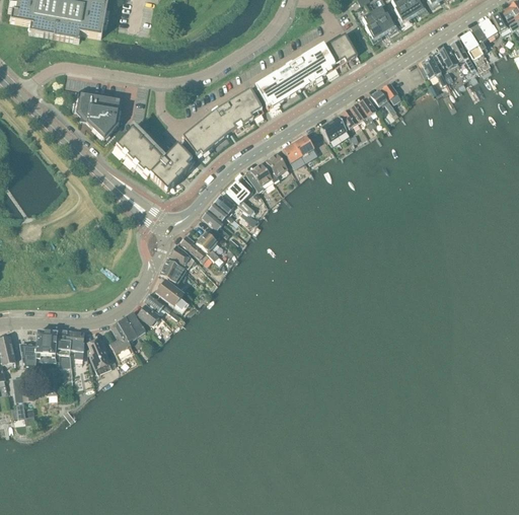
[(13,0),(9,20),(21,22),(29,24),(28,32),(46,35),(75,41),(75,38),(76,32),(100,37),(101,35),(102,29),(105,10),(106,4),(106,2),(105,2),(94,0),(13,0)]
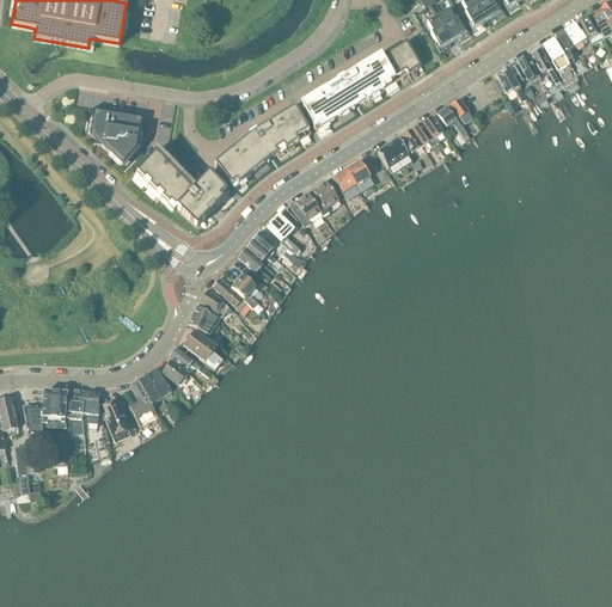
[(473,25),(485,18),(475,0),(460,0),(466,10),(464,11),(473,25)]
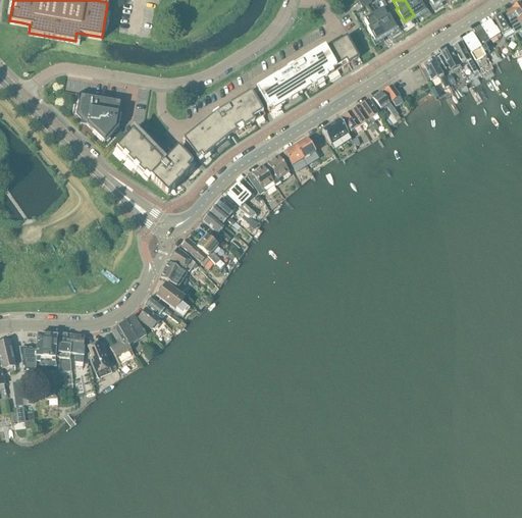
[(405,0),(414,15),(425,8),(420,0),(405,0)]
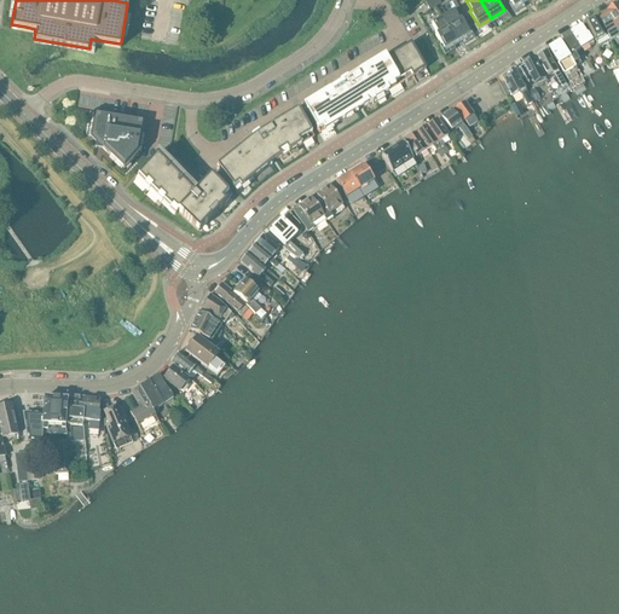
[(617,0),(608,7),(618,25),(618,0),(617,0)]
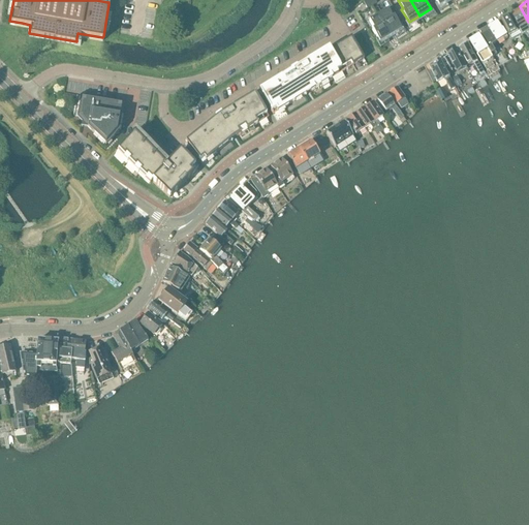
[(511,10),(517,21),(523,32),(528,28),(528,22),(520,6),(511,10)]
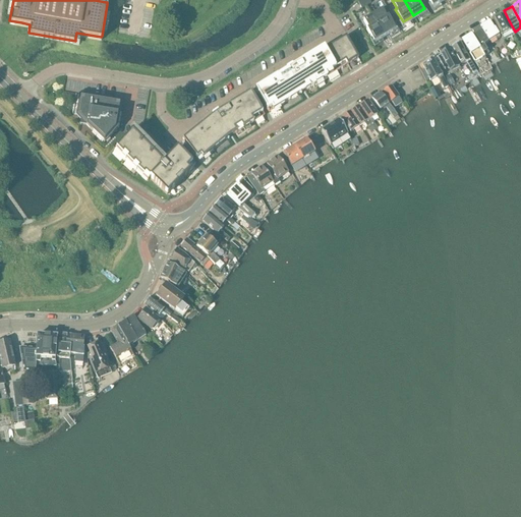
[(382,7),(372,12),(385,33),(395,26),(388,14),(386,15),(382,7)]
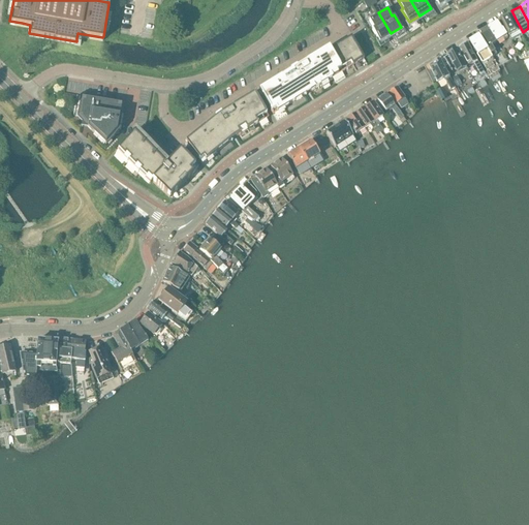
[(379,40),(391,33),(378,12),(369,19),(373,26),(372,27),(379,40)]
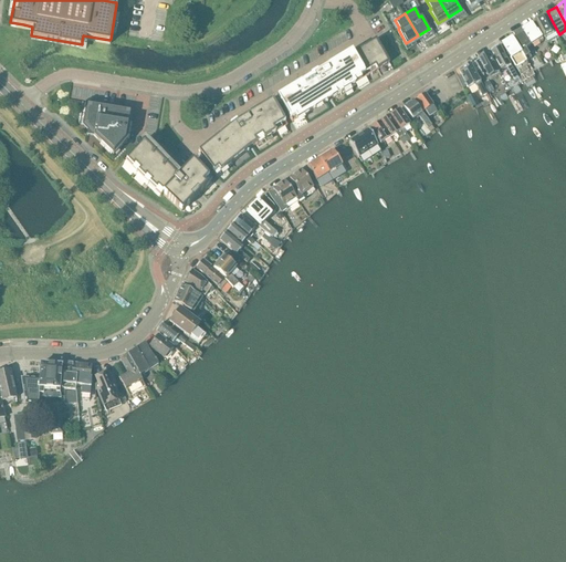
[(548,41),(559,34),(553,22),(552,23),(546,13),(536,18),(547,39),(548,41)]
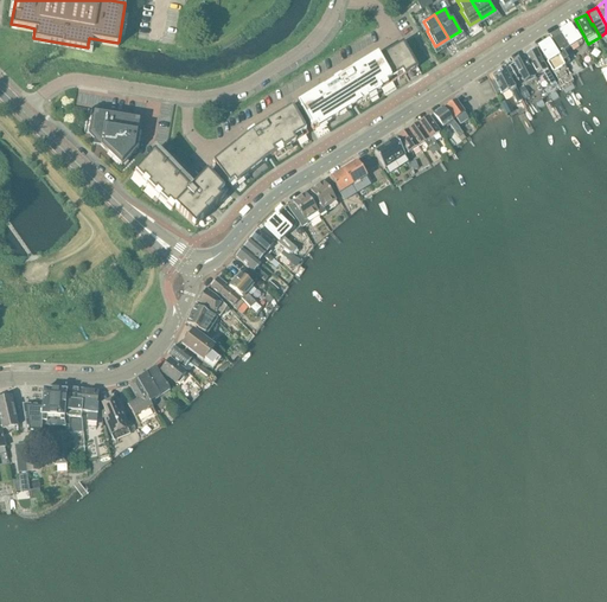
[(572,21),(561,29),(572,44),(579,40),(580,43),(583,40),(582,38),(582,37),(577,30),(576,30),(572,21)]
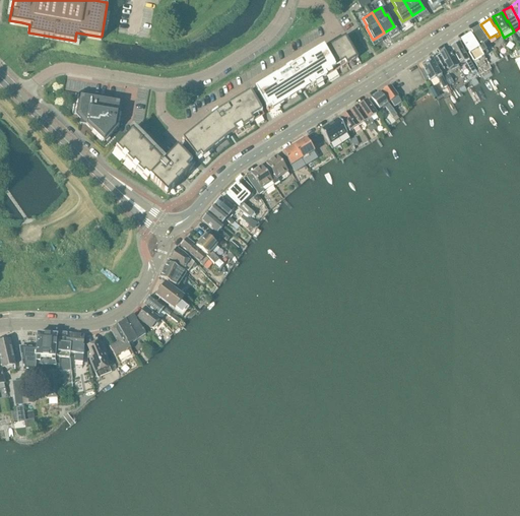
[(473,34),(484,53),(489,50),(488,48),(483,42),(489,39),(490,38),(480,24),(479,22),(472,27),(475,33),(473,34)]
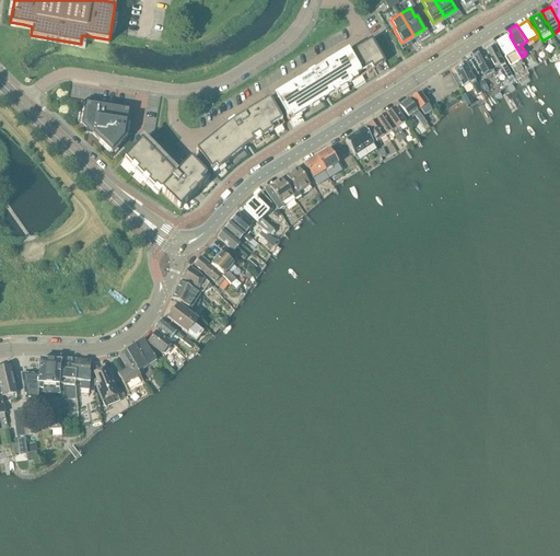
[(508,34),(498,41),(506,55),(505,55),(512,65),(523,57),(522,57),(510,36),(508,34)]
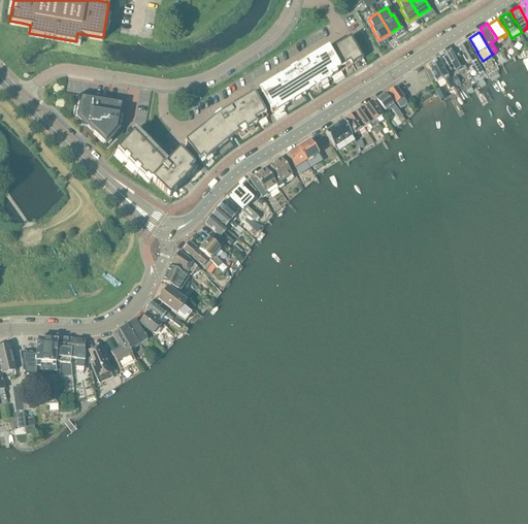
[(351,35),(339,41),(352,62),(363,56),(351,35)]
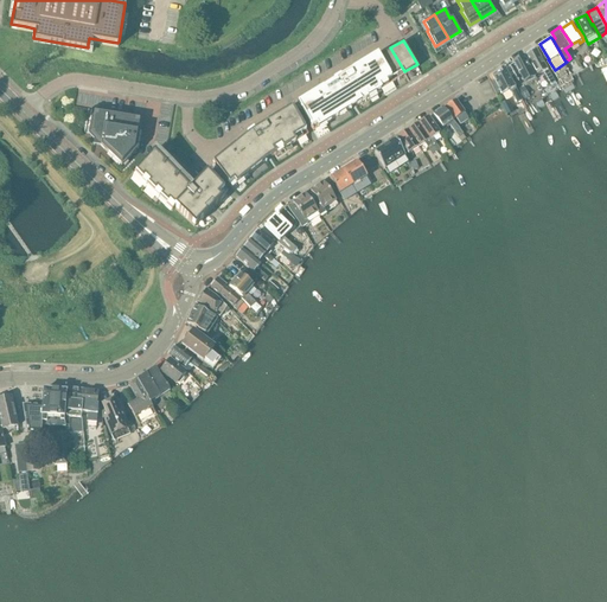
[(549,65),(537,45),(526,51),(538,71),(544,68),(551,82),(556,79),(549,65)]
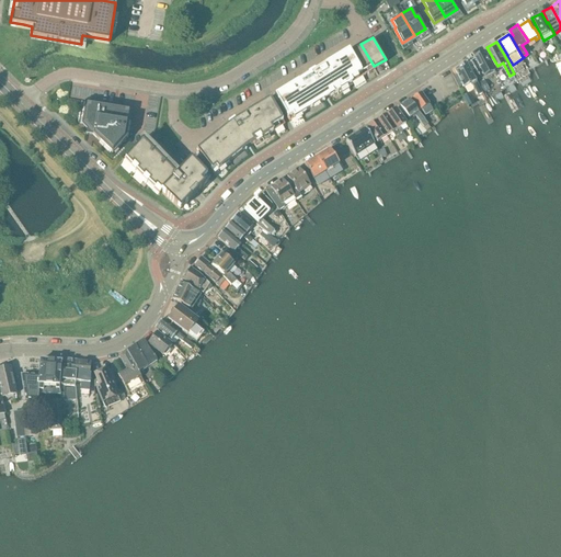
[(361,44),(350,50),(358,66),(363,74),(374,66),(361,44)]
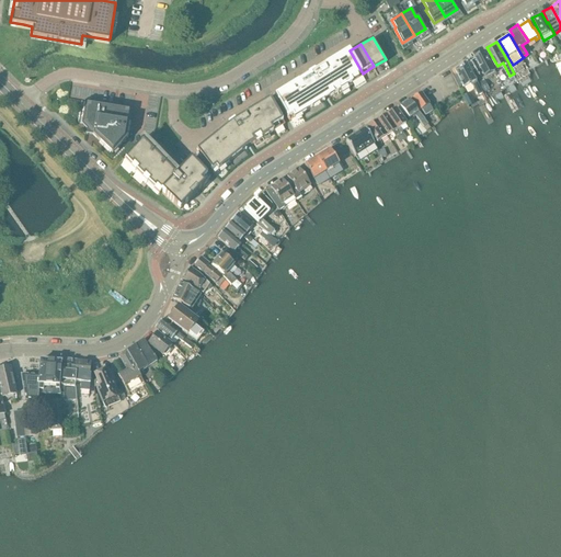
[(289,118),(363,74),(347,48),(325,63),(325,61),(296,79),(297,80),(274,93),(289,118)]
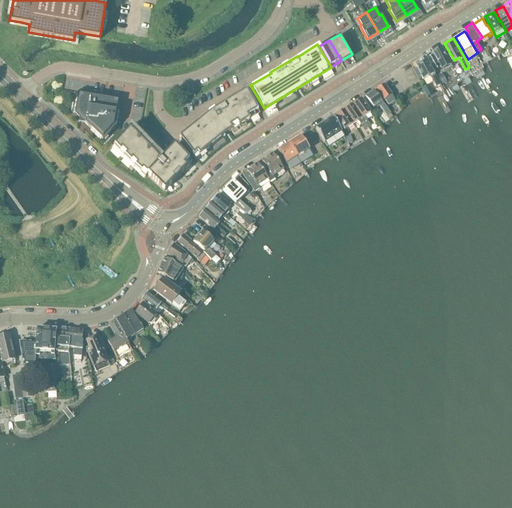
[(442,65),(451,61),(443,44),(434,48),(442,65)]
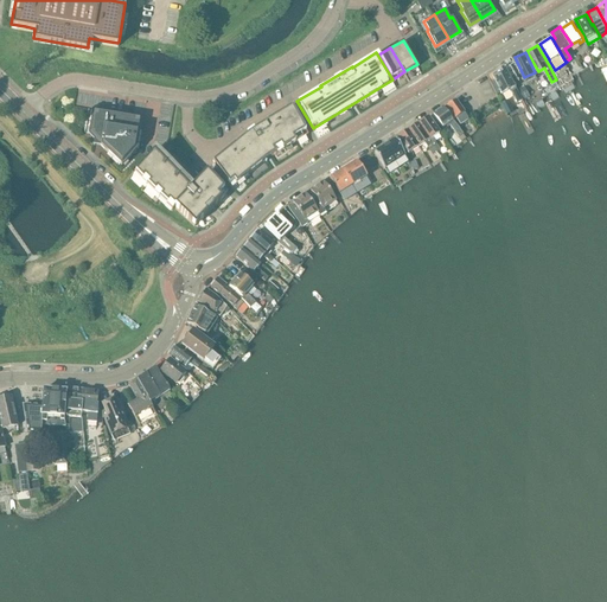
[(523,96),(518,88),(516,83),(506,63),(493,71),(496,77),(492,79),(497,90),(502,88),(503,91),(510,87),(513,94),(515,94),(517,101),(523,97),(523,96)]
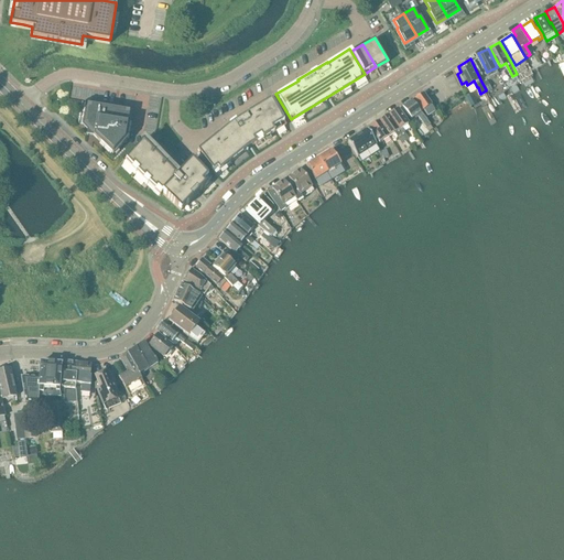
[(427,114),(435,108),(423,89),(414,96),(422,108),(423,107),(427,114)]
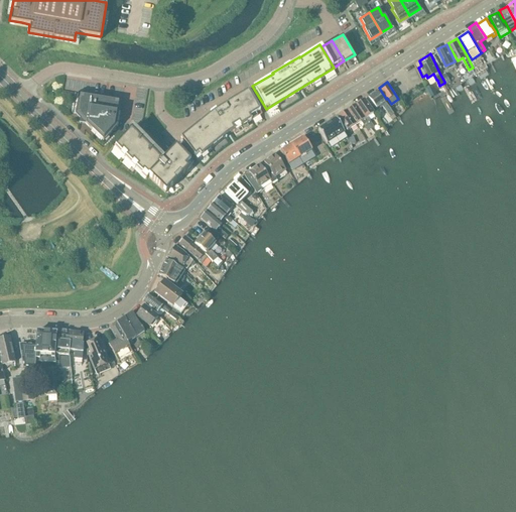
[(230,131),(262,112),(248,89),(228,102),(227,101),(212,110),(199,121),(200,121),(180,137),(197,157),(226,134),(230,131)]
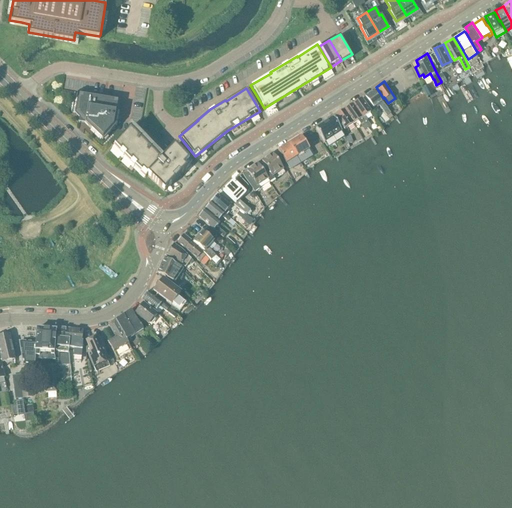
[(382,100),(374,89),(373,88),(364,94),(373,106),(374,105),(375,106),(379,103),(386,113),(390,110),(382,99),(382,100)]
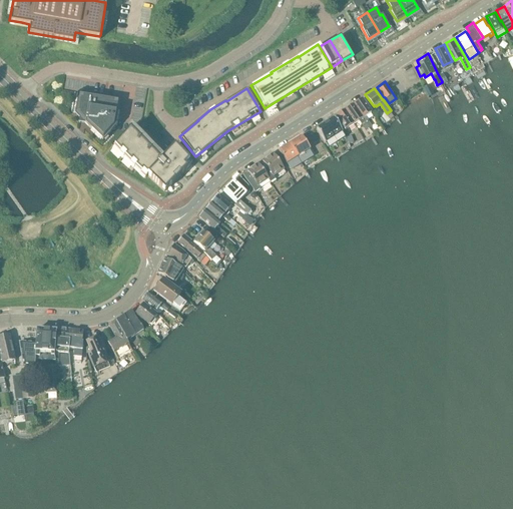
[(85,120),(103,137),(115,125),(119,97),(78,90),(75,109),(75,110),(79,114),(81,115),(81,117),(85,118),(85,120)]
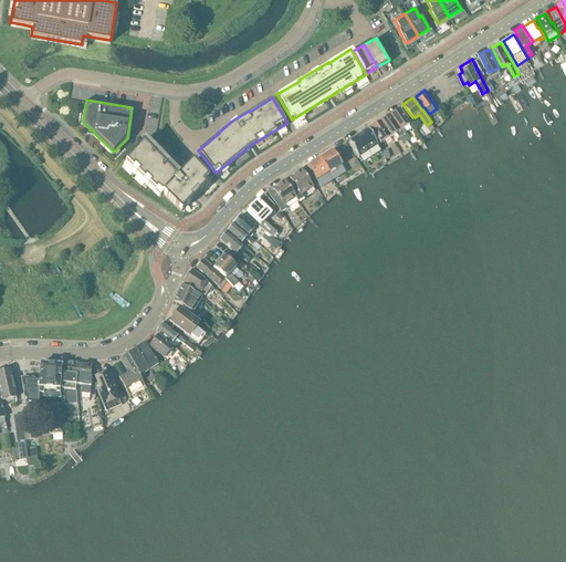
[(399,107),(389,114),(399,128),(400,127),(404,132),(406,129),(411,126),(409,123),(399,107)]
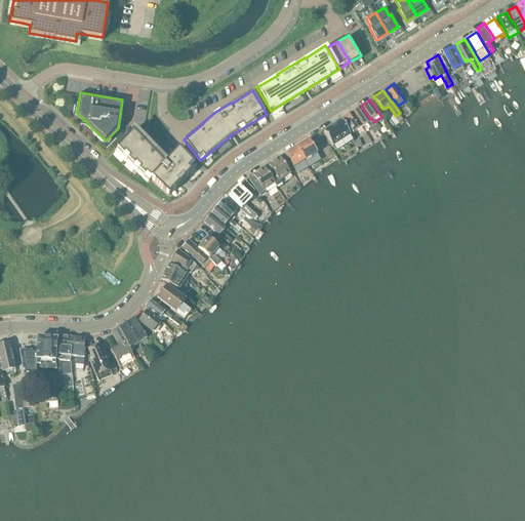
[(361,106),(353,111),(362,125),(362,124),(365,129),(365,130),(369,127),(368,126),(370,124),(374,122),(371,118),(370,119),(361,106)]
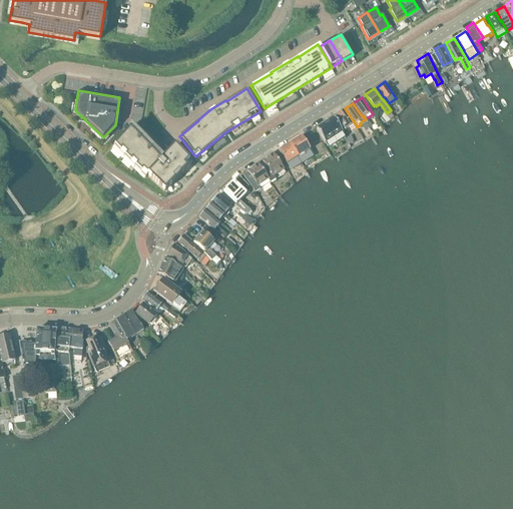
[(354,122),(345,108),(336,114),(345,127),(354,122)]
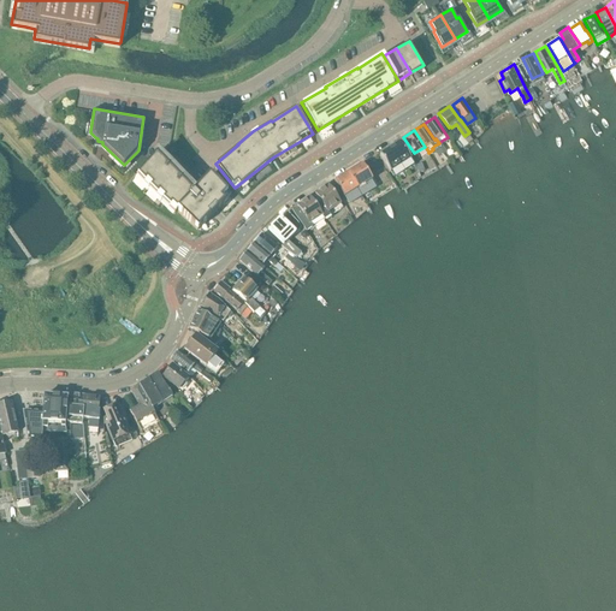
[(401,138),(379,152),(390,168),(410,155),(401,138)]
